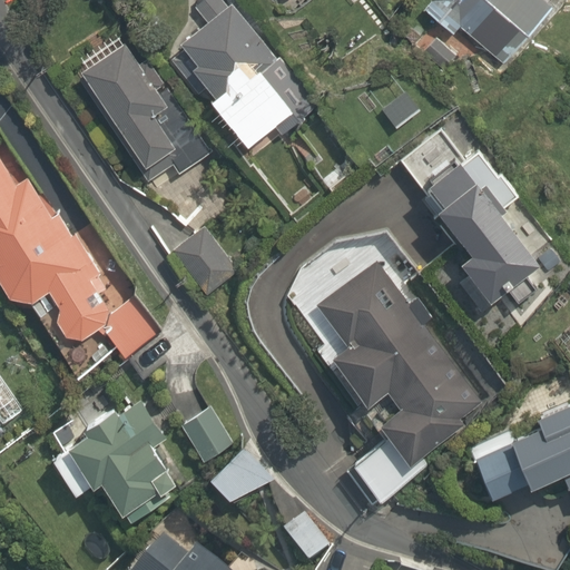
[(462,31),(504,70),(560,9),(549,0),(425,0),(409,19),(429,37),(439,26),(454,40),(462,31)]
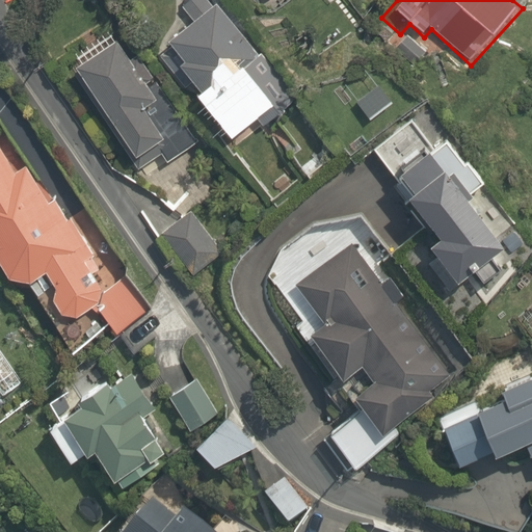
[(248,65),(262,56),(222,5),(174,44),(187,61),(180,68),(204,97),(231,131),(251,114),(264,131),(286,113),(248,65)]
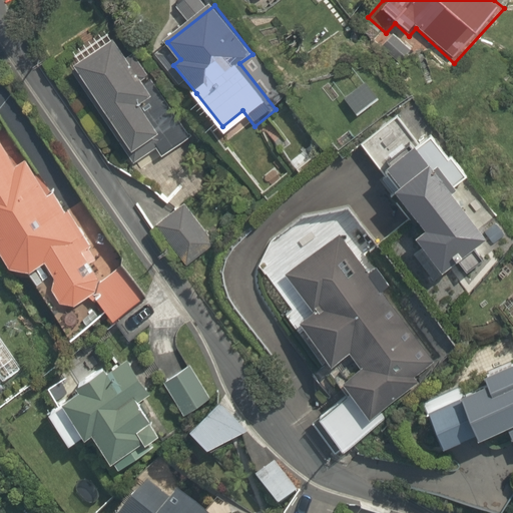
[(164,96),(158,100),(116,34),(72,63),(137,162),(156,149),(163,160),(193,140),(186,129),(164,96)]
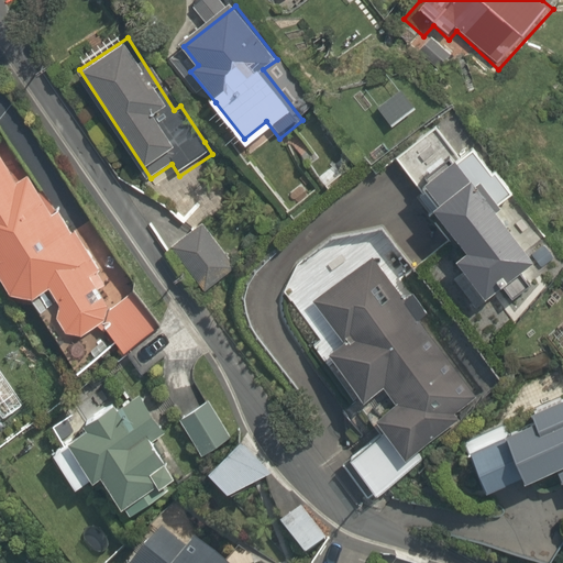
[(417,108),(403,86),(373,105),(388,127),(417,108)]
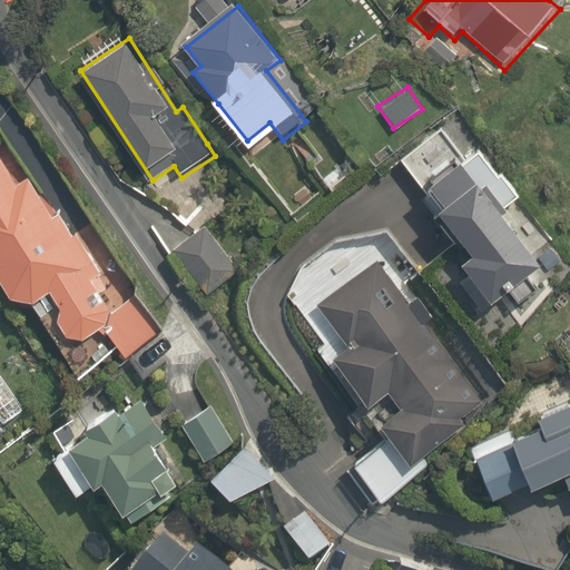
[(519,304),(546,284),(537,272),(548,264),(517,222),(505,207),(521,196),(483,145),(463,160),(439,127),(399,157),(471,255),(458,265),(489,307),(510,292),(519,304)]
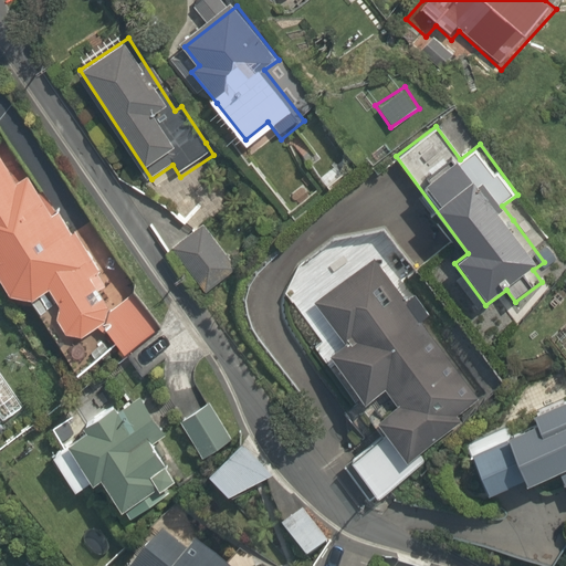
[(0,284),(11,303),(22,296),(30,310),(54,295),(62,308),(50,316),(70,350),(102,332),(118,359),(129,354),(157,337),(116,269),(103,276),(43,174),(29,182),(4,139),(0,140),(0,284)]
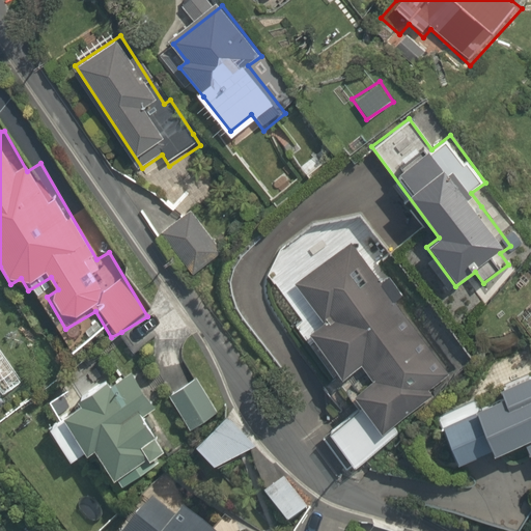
[(188,215),(162,235),(199,279),(224,258),(188,215)]
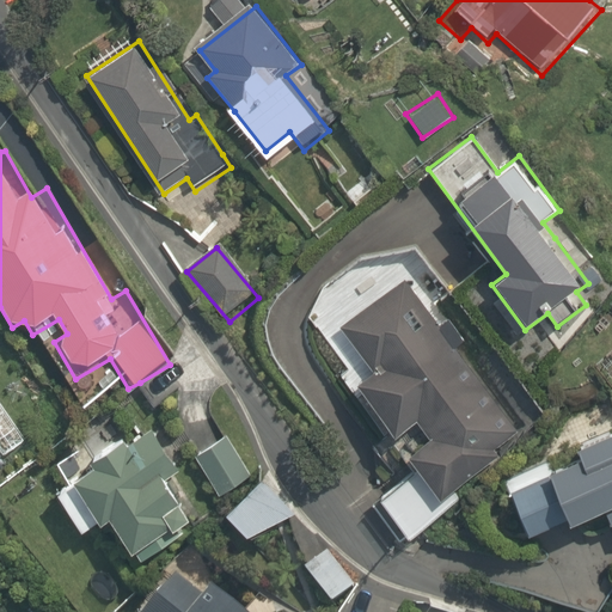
[(371,378),(355,389),(395,444),(418,427),(435,450),(411,466),(415,471),(380,496),(410,538),(461,502),(454,493),(522,444),(403,277),(335,328),(371,378)]
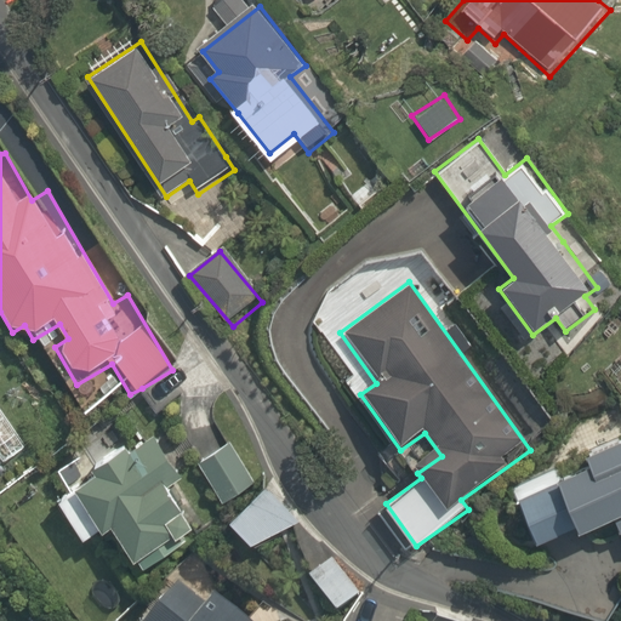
[(98,478),(77,495),(61,505),(86,540),(101,530),(107,537),(115,530),(140,564),(182,535),(171,519),(186,508),(172,490),(186,480),(151,432),(95,472),(98,478)]
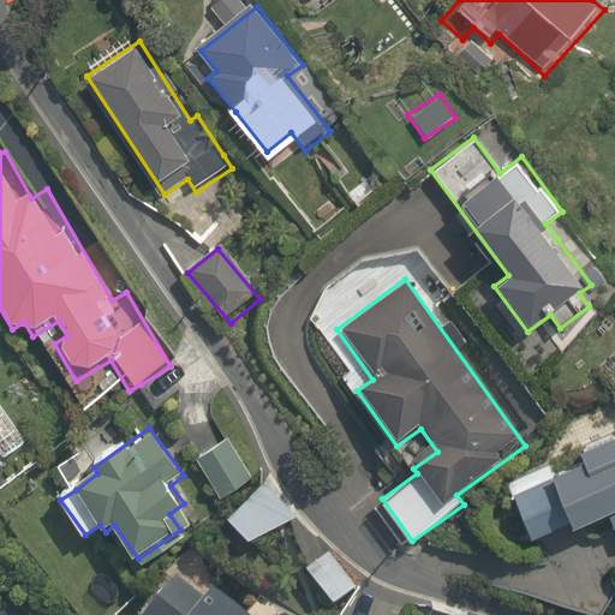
[(232,437),(193,457),(216,500),(255,481),(232,437)]
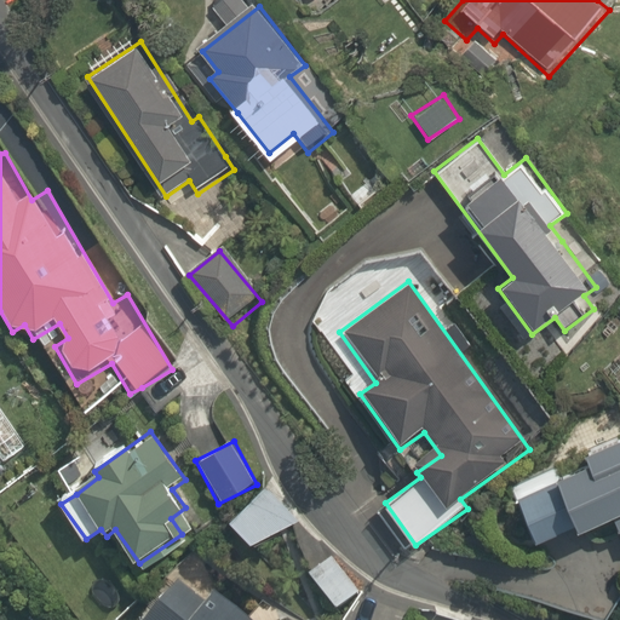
[(539,545),(579,526),(583,533),(609,520),(619,539),(619,442),(554,476),(557,483),(517,504),(539,545)]
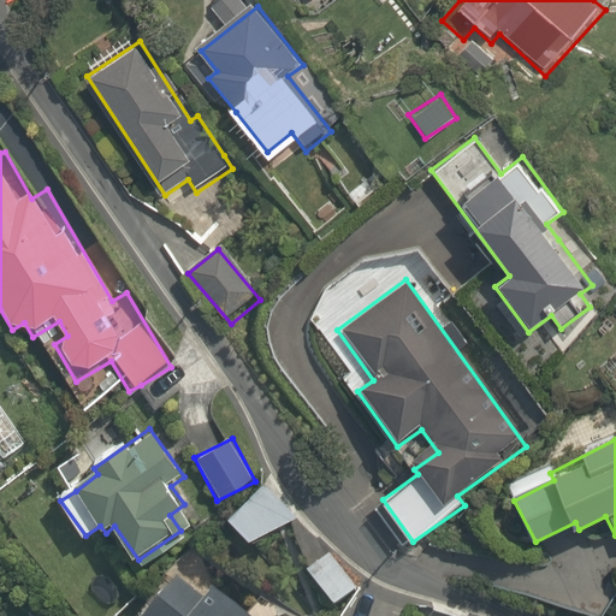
[(291,526),(264,486),(225,513),(258,550),(291,526)]
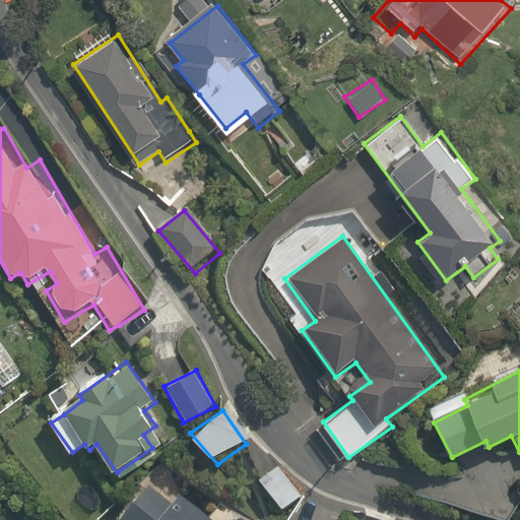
[(277,514),(299,497),(277,469),(256,485),(277,514)]
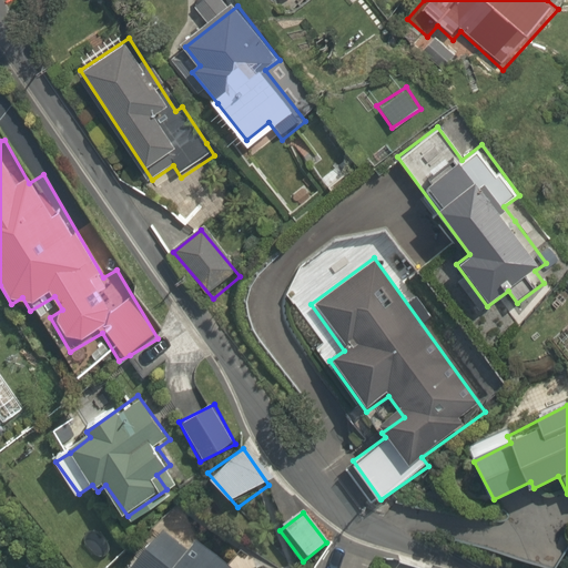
[(224,567),(198,546),(191,555),(163,533),(134,567),(224,567)]
